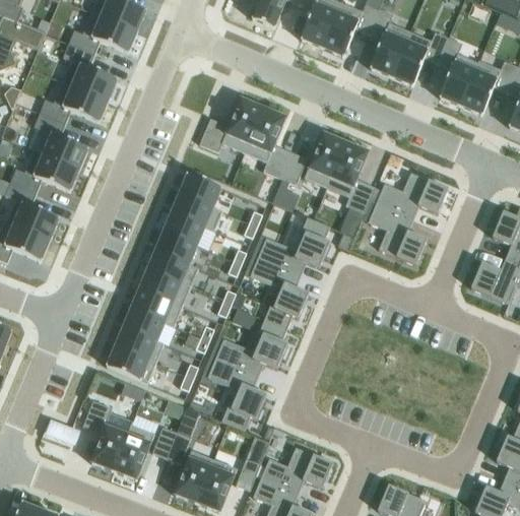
[(0,0),(0,14),(1,15),(17,20),(22,7),(19,5),(21,0),(55,0),(58,1),(58,0),(0,0)]
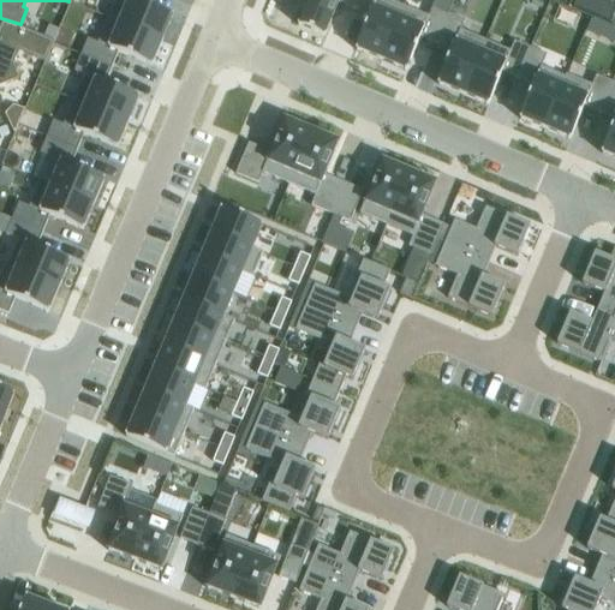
[(125,0),(118,18),(161,36),(172,11),(145,0),(125,0)]
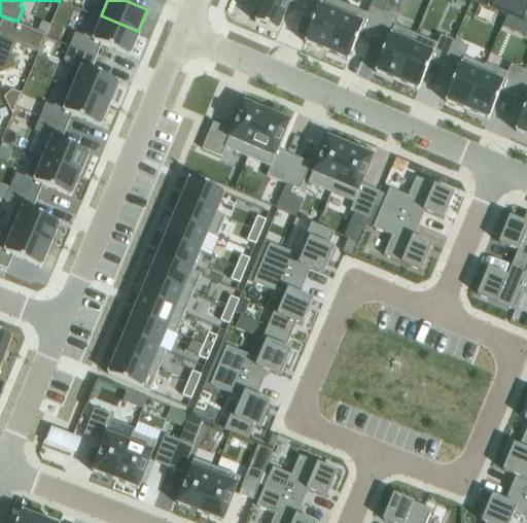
[(260,5),(254,19),(278,28),(289,0),(292,0),(303,4),(305,0),(259,0),(258,4),(260,5)]
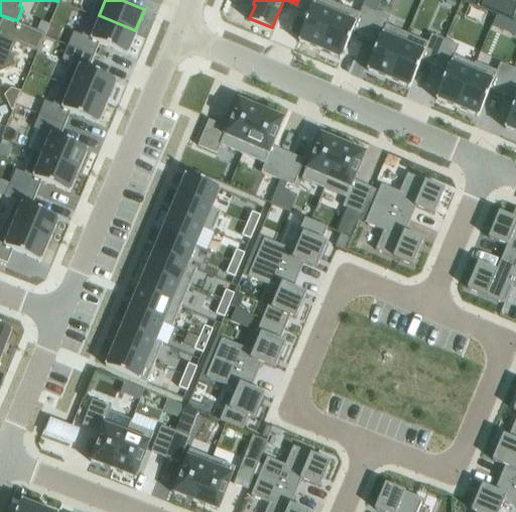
[(298,0),(296,4),(309,10),(297,38),(318,46),(338,2),(333,0),(298,0)]
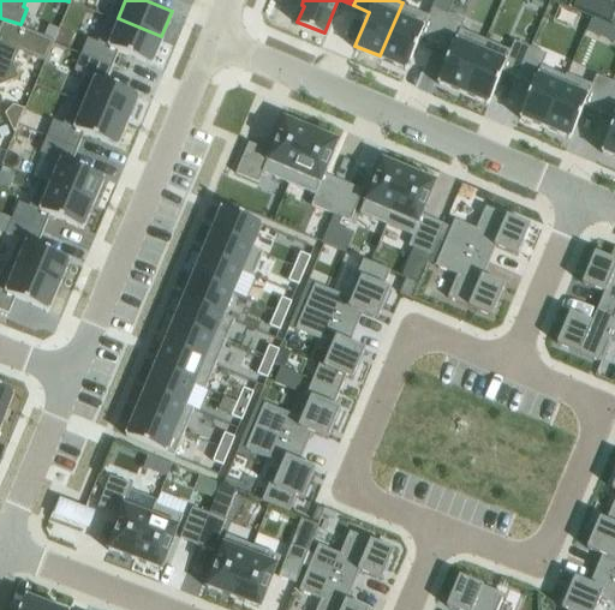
[(573,0),(573,1),(608,17),(614,1),(611,0),(573,0)]
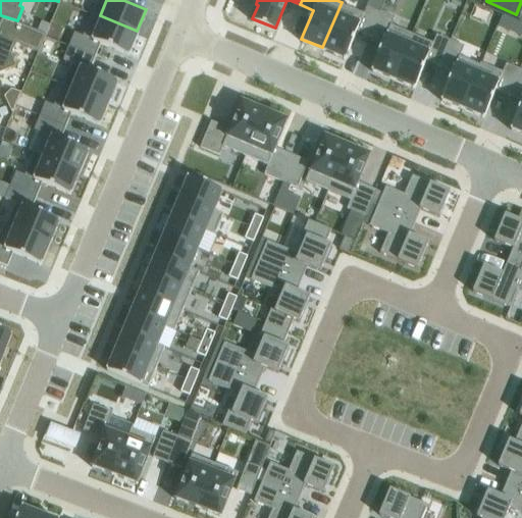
[(342,2),(322,47),(345,56),(356,28),(369,34),(380,8),(366,2),(363,11),(342,2)]
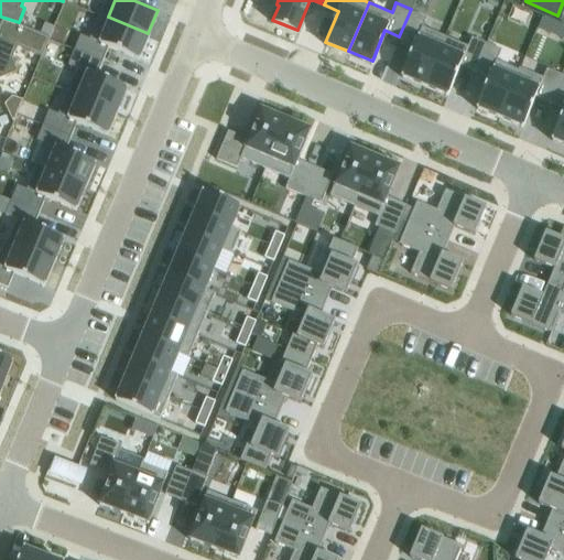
[(411,9),(399,36),(413,43),(401,73),(424,83),(444,33),(422,24),(425,14),(411,9)]
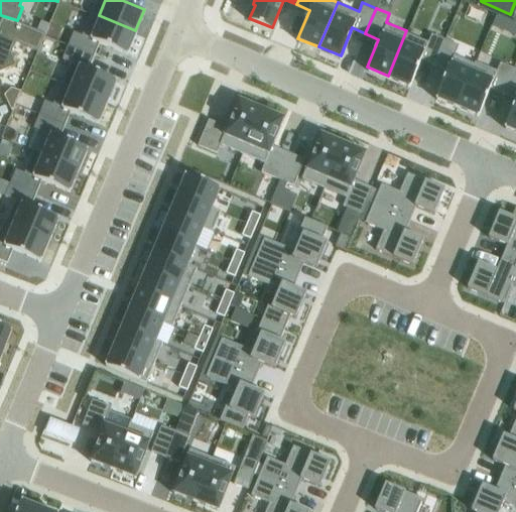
[(0,68),(15,62),(10,51),(15,39),(37,49),(44,31),(17,20),(1,15),(0,17),(0,68)]
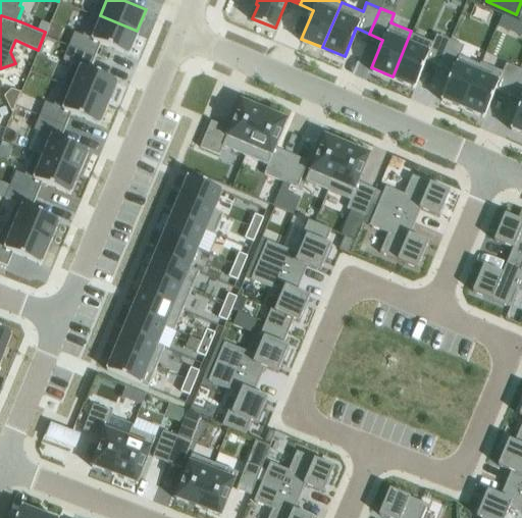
[(73,30),(68,43),(94,54),(100,41),(128,53),(137,31),(100,15),(92,37),(73,30)]
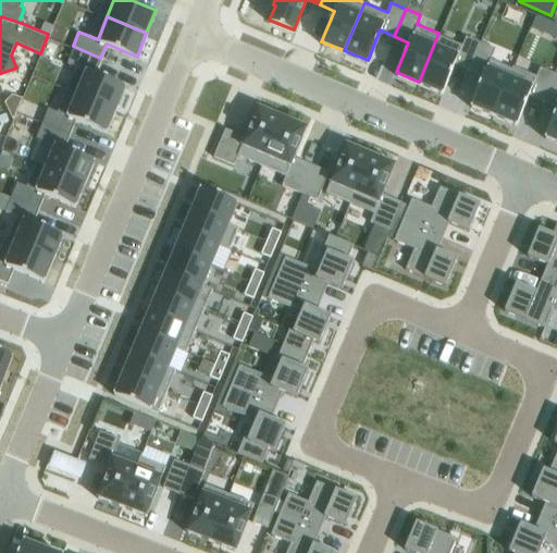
[(438,33),(419,82),(442,91),(454,61),(468,68),(480,39),(465,34),(461,42),(438,33)]
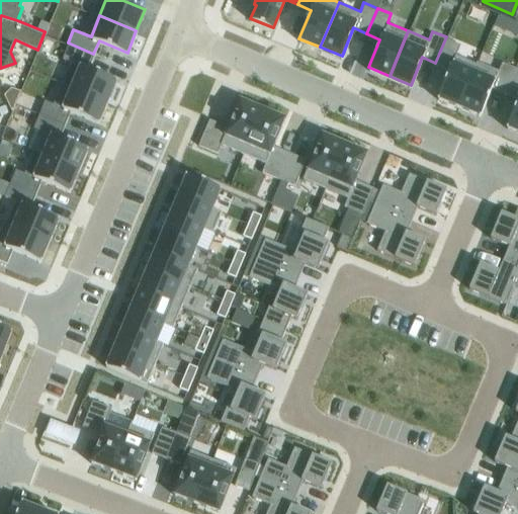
[(446,36),(435,63),(448,68),(437,96),(458,105),(476,62),(455,53),(459,43),(446,36)]
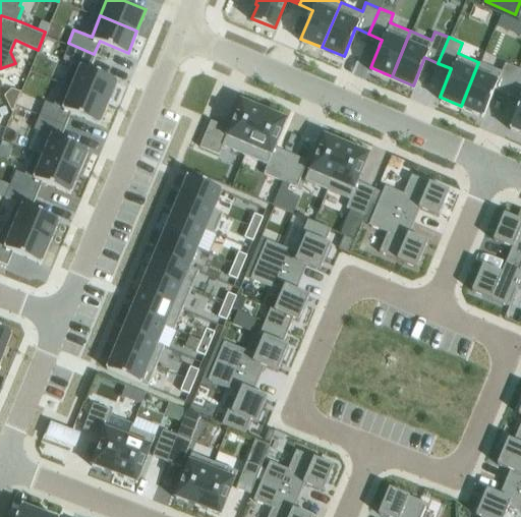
[(68,43),(62,57),(80,64),(71,85),(108,101),(117,78),(89,67),(94,54),(68,43)]
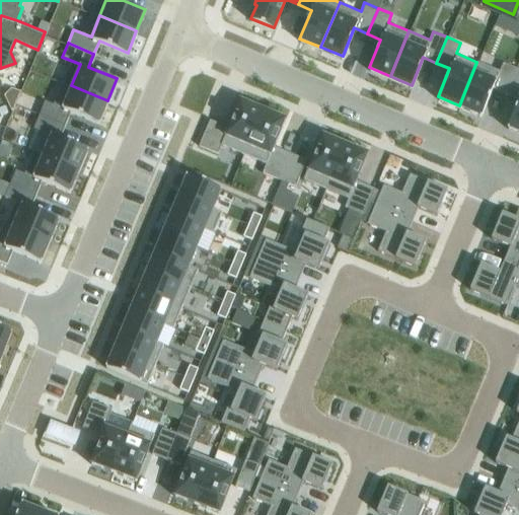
[(476,62),(459,105),(480,114),(493,86),(506,91),(516,66),(503,60),(499,69),(477,60),(476,62)]
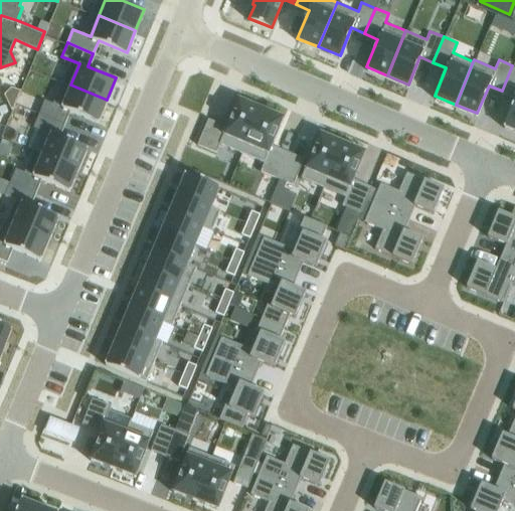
[(514,65),(512,65),(502,91),(514,97),(503,125),(514,129),(514,65)]
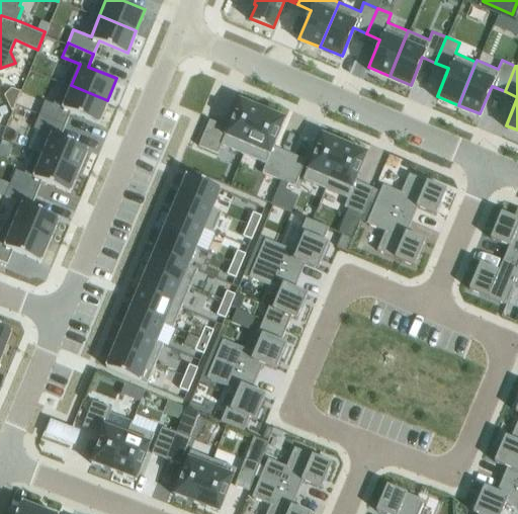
[(45,98),(38,111),(65,122),(70,109),(98,121),(107,100),(71,85),(62,105),(45,98)]
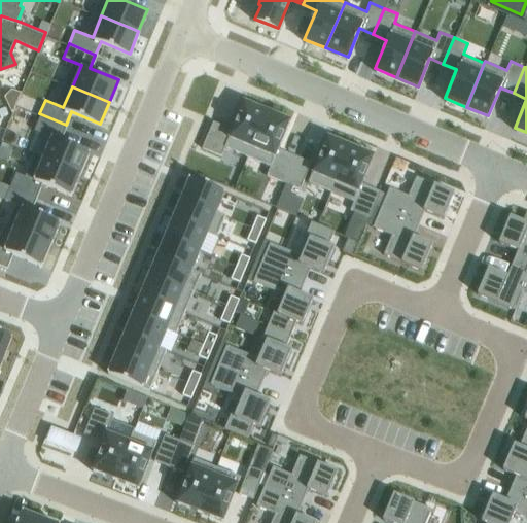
[(232,127),(223,144),(224,144),(247,154),(267,108),(244,98),(232,127)]
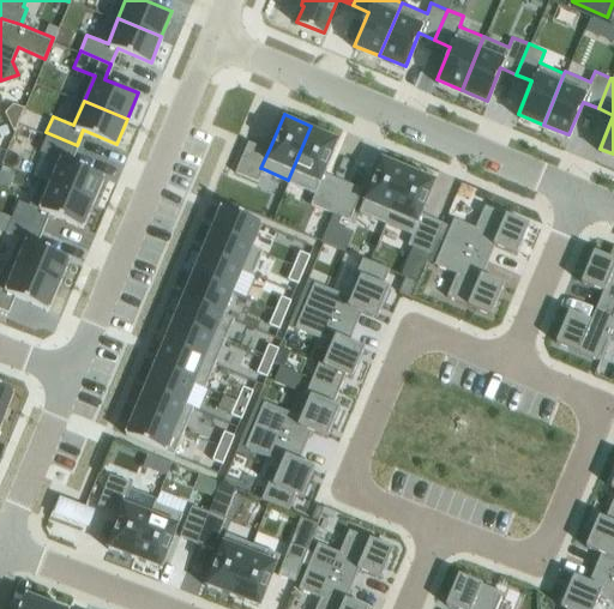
[(311,126),(288,180),(314,191),(315,191),(324,170),(337,137),(311,126)]
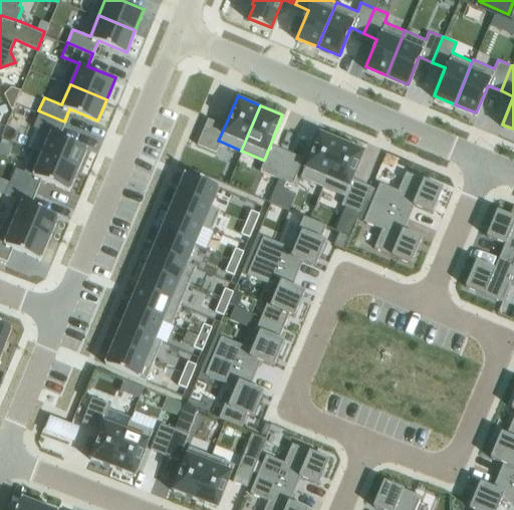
[(38,110),(33,124),(50,132),(41,153),(77,168),(86,147),(58,135),(64,121),(38,110)]
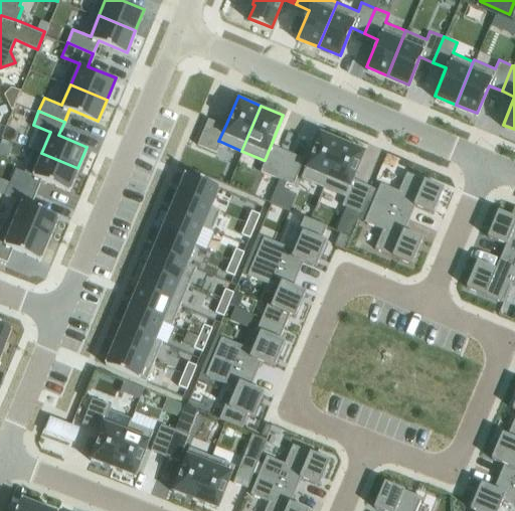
[(208,116),(197,142),(215,150),(219,141),(218,141),(226,124),(208,116)]
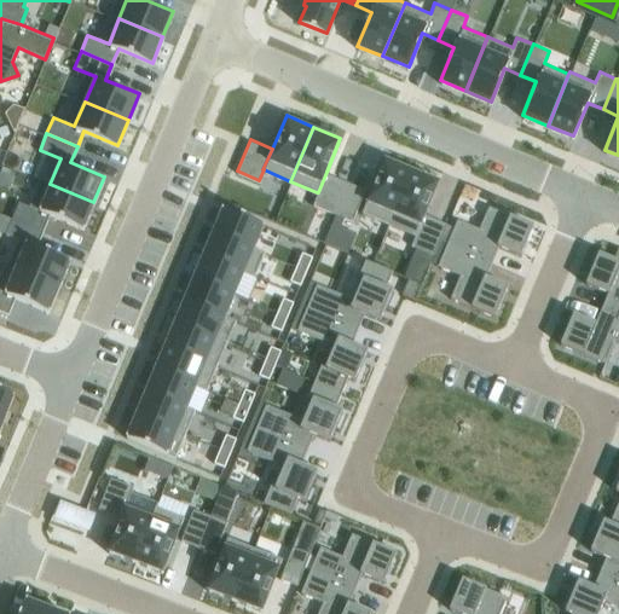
[(385,156),(362,210),(388,222),(411,168),(385,156)]
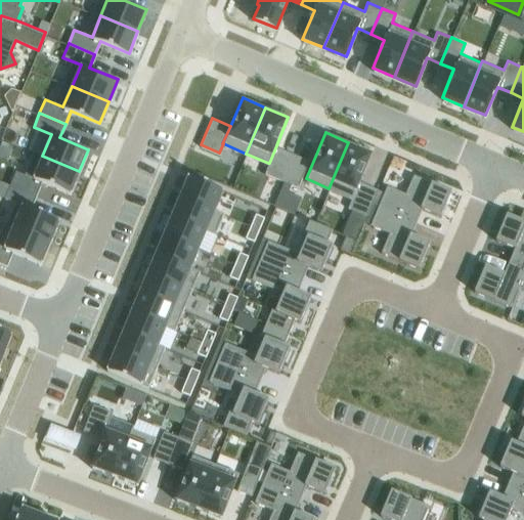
[(348,142),(329,188),(351,198),(352,198),(359,180),(370,152),(348,142)]
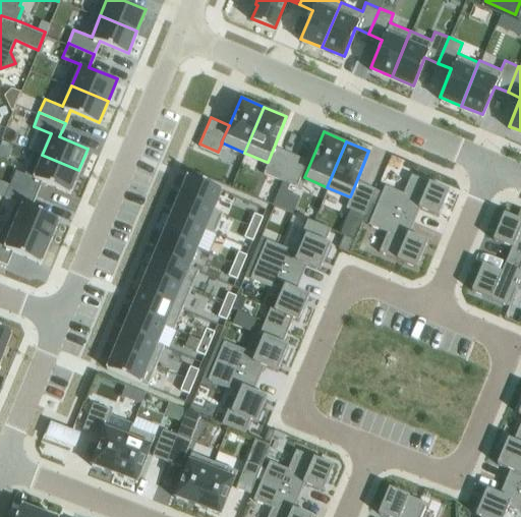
[(267,162),(264,170),(282,178),(293,153),(275,145),(268,162),(267,162)]
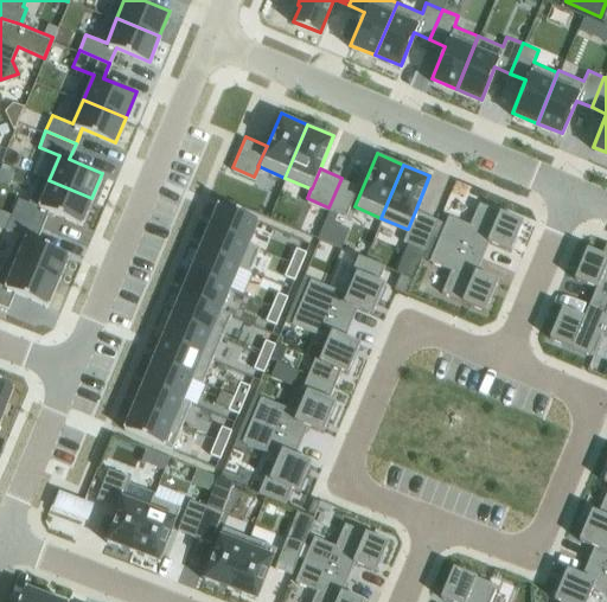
[(342,178),(328,207),(345,215),(357,184),(342,178)]
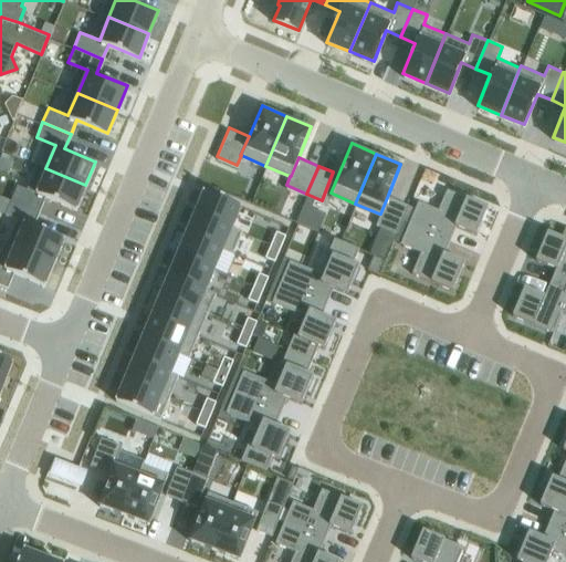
[(17,183),(11,198),(39,209),(45,195),(75,208),(85,185),(45,168),(37,190),(17,183)]
